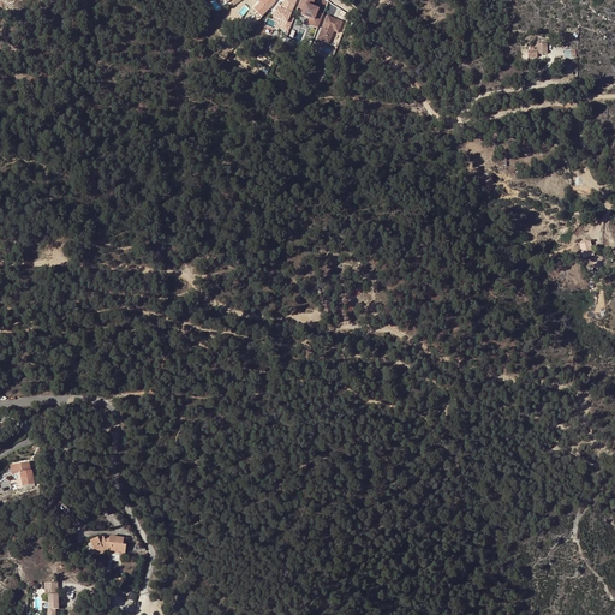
[(262,18),(275,1),(273,0),(258,0),(257,1),(260,3),(254,11),(262,18)]
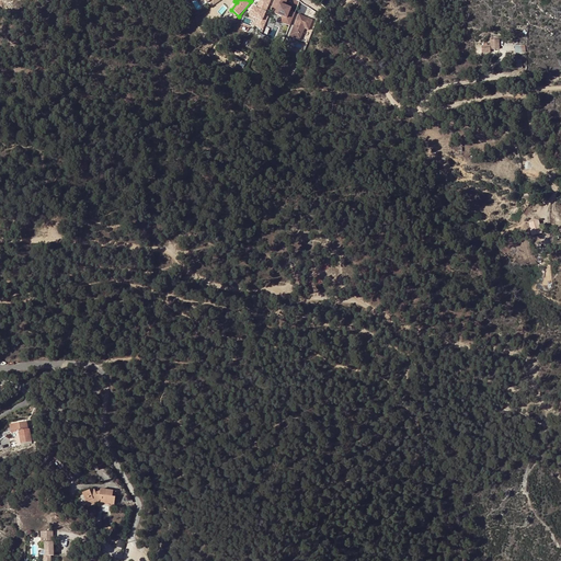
[(255,27),(263,30),(268,18),(264,15),(271,1),(266,0),(260,0),(256,9),(253,8),(249,16),(259,20),(255,27)]
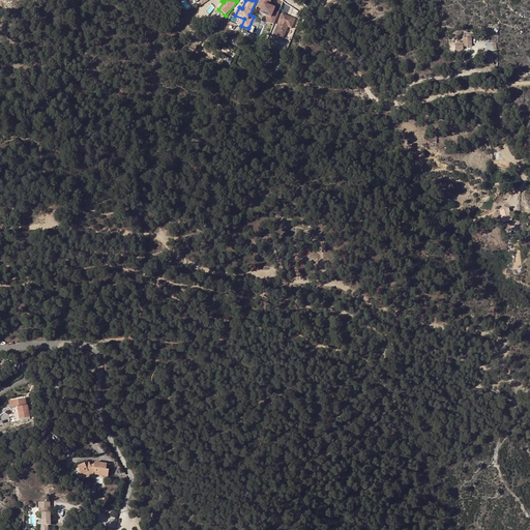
[(271,0),(260,0),(257,8),(262,9),(260,15),(258,19),(265,22),(271,24),(273,25),(278,13),(273,11),(274,9),(271,7),(271,8),(269,7),(269,6),(271,0)]
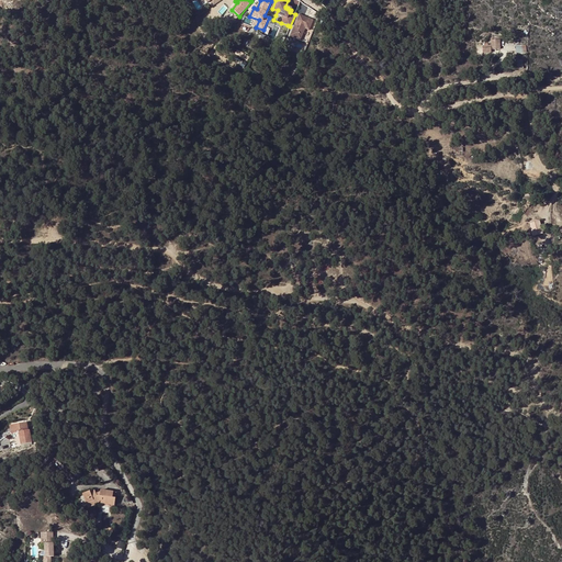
[(313,21),(299,15),(295,25),(296,25),(295,27),(294,27),(290,37),(300,42),(305,30),(308,31),(313,21)]
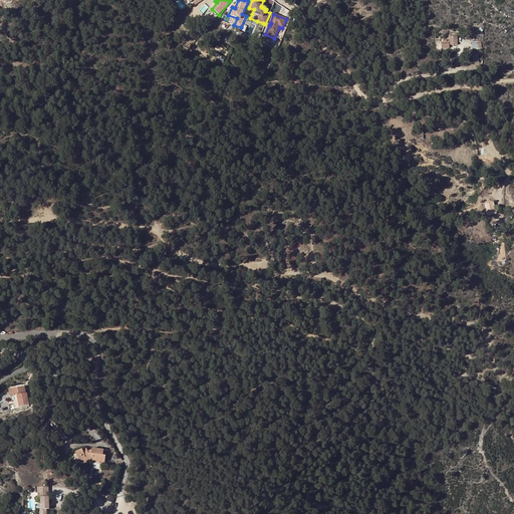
[(473,41),(473,49),(482,48),(482,41),(473,41)]
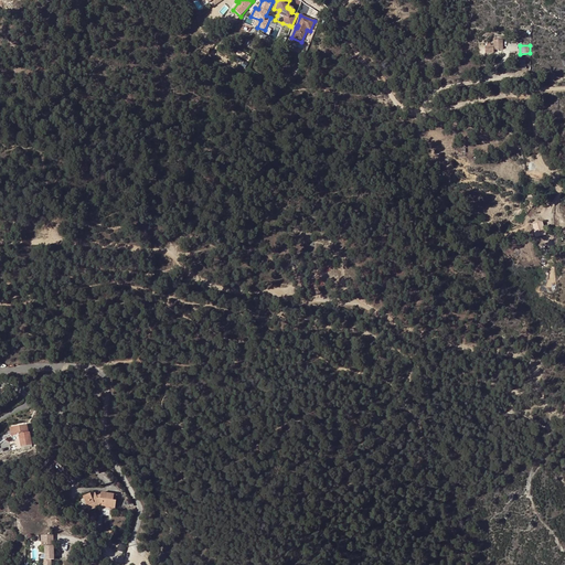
[(547,234),(544,222),(534,224),(537,237),(547,234)]
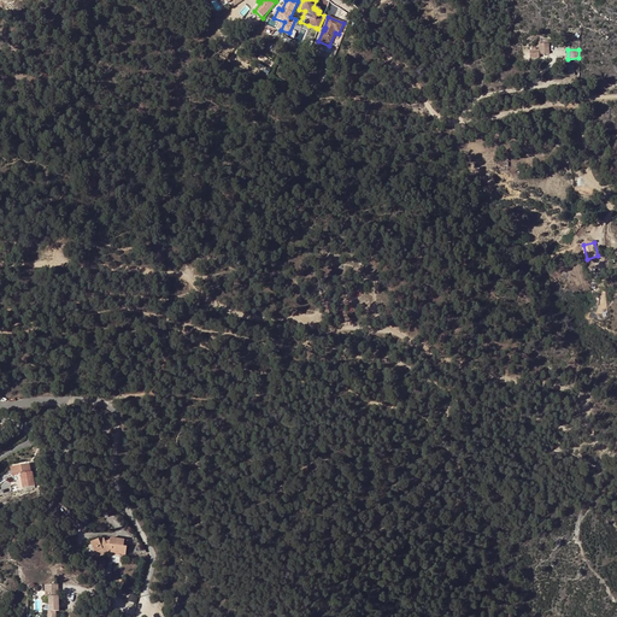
[(29,464),(13,466),(15,476),(21,475),(22,474),(23,477),(21,479),(23,488),(35,486),(33,472),(30,472),(29,464)]
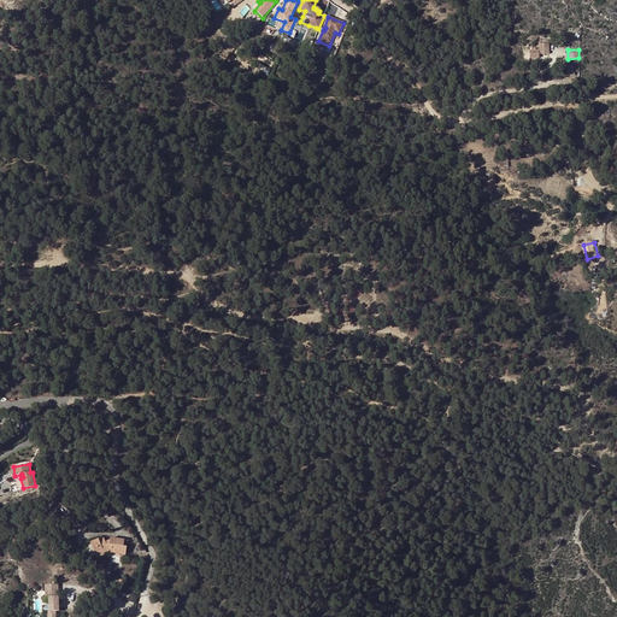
[(105,553),(104,550),(109,547),(111,548),(111,551),(111,552),(119,553),(121,553),(125,553),(128,540),(110,538),(110,540),(106,541),(105,538),(99,540),(99,539),(90,542),(98,557),(105,553)]
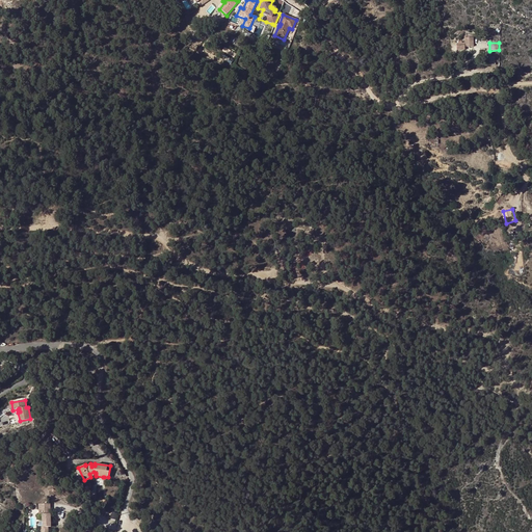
[(50,523),(51,523),(51,504),(40,504),(40,510),(46,510),(46,514),(43,514),(44,527),(42,527),(42,531),(48,531),(49,528),(51,528),(51,525),(50,525),(50,523)]
